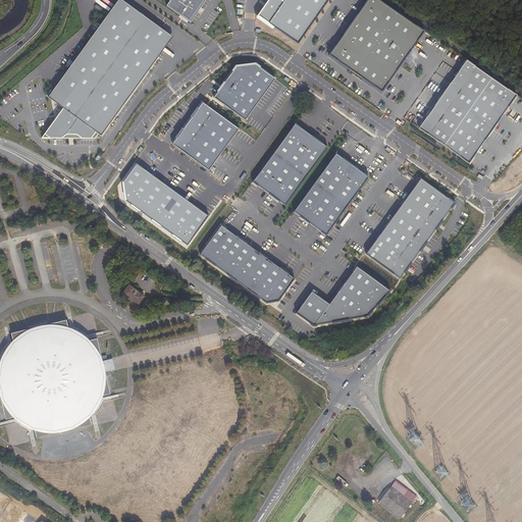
[(95,139),(102,136),(173,38),(120,0),(119,0),(48,98),(63,109),(43,139),(95,139)]
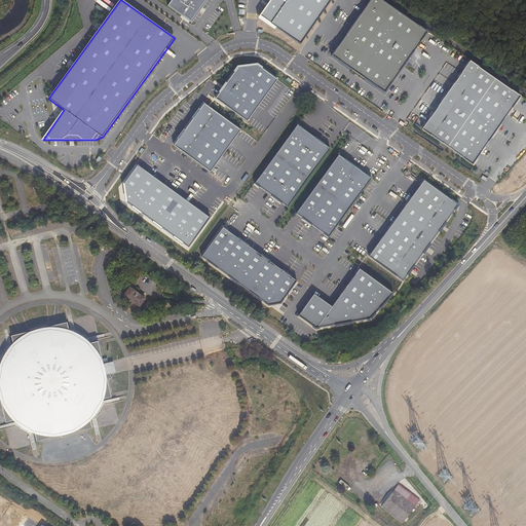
[(174,0),(173,4),(196,20),(210,0),(174,0)]
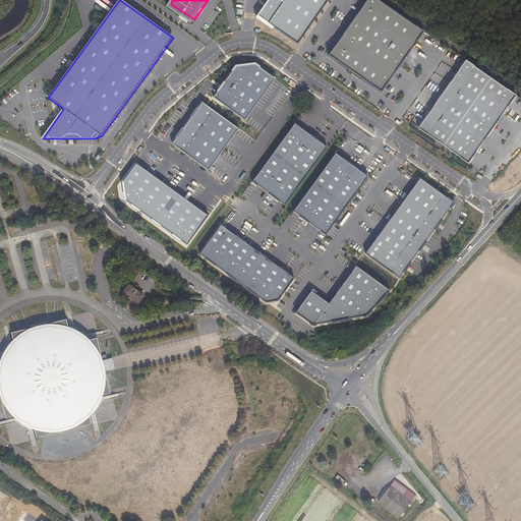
[(279,0),(268,0),(257,16),(298,44),(328,0),(284,0),(283,2),(279,0)]
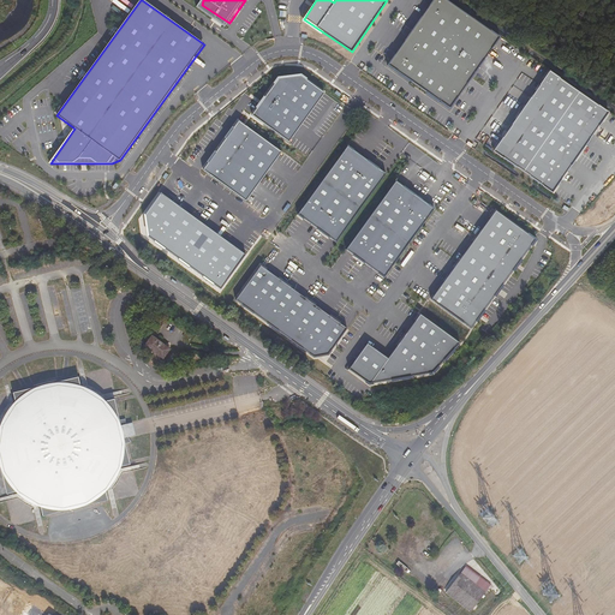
[(446,0),(434,0),(388,66),(451,109),(500,37),(446,0)]
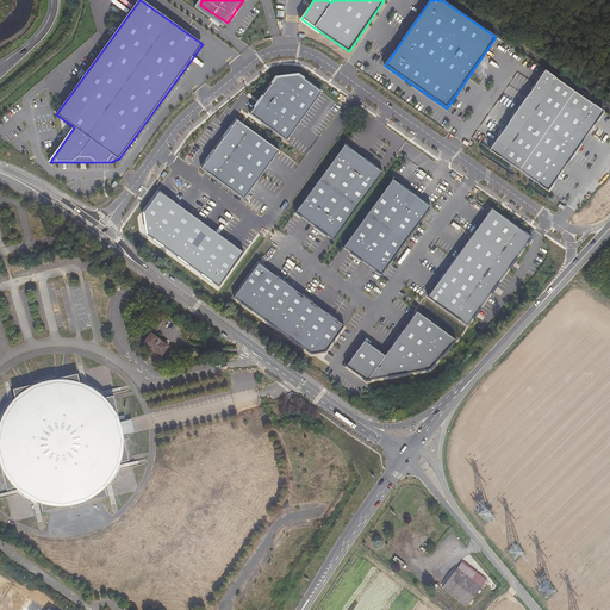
[(546,72),(491,150),(549,192),(604,112),(546,72)]
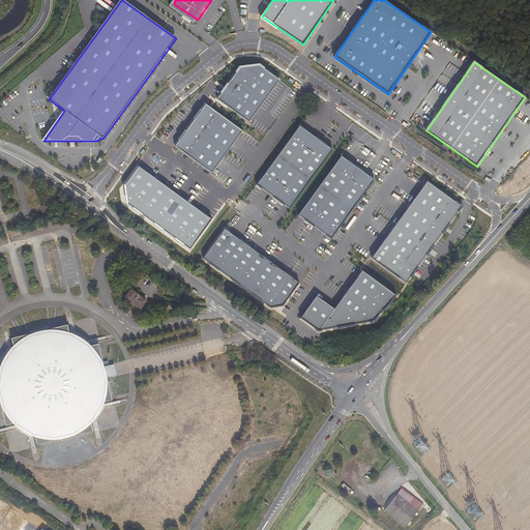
[(228,84),(217,99),(248,123),(280,81),(259,65),(240,67),(229,84),(228,84)]
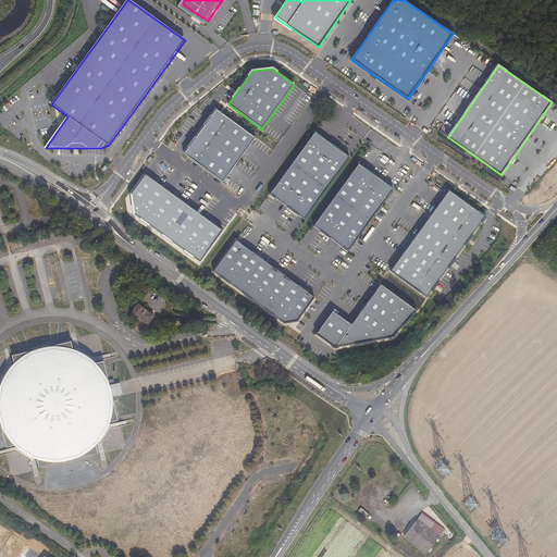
[(255,138),(217,110),(184,155),(223,182),(255,138)]
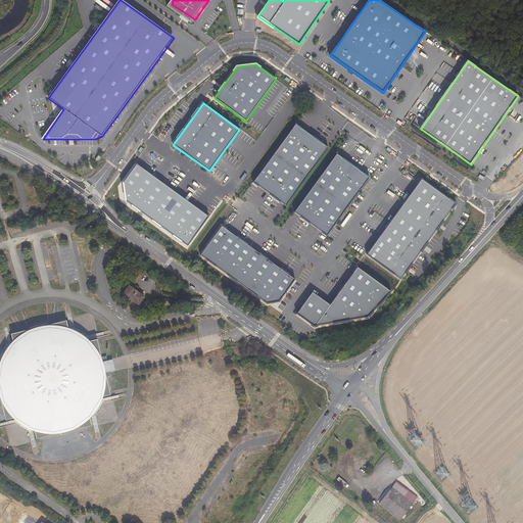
[(328,148),(295,125),(253,183),(286,206),(328,148)]
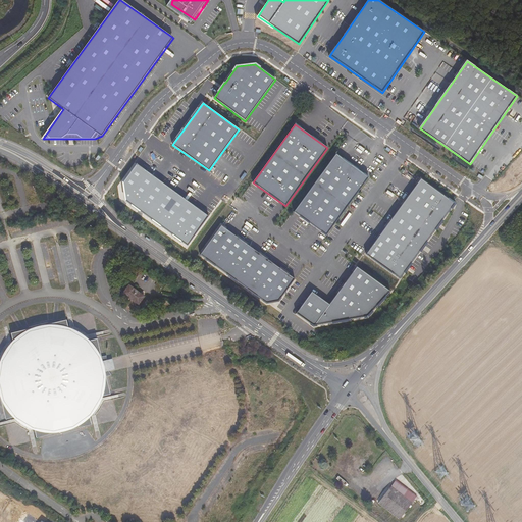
[(369,177),(335,154),(294,212),(326,236),(369,177)]
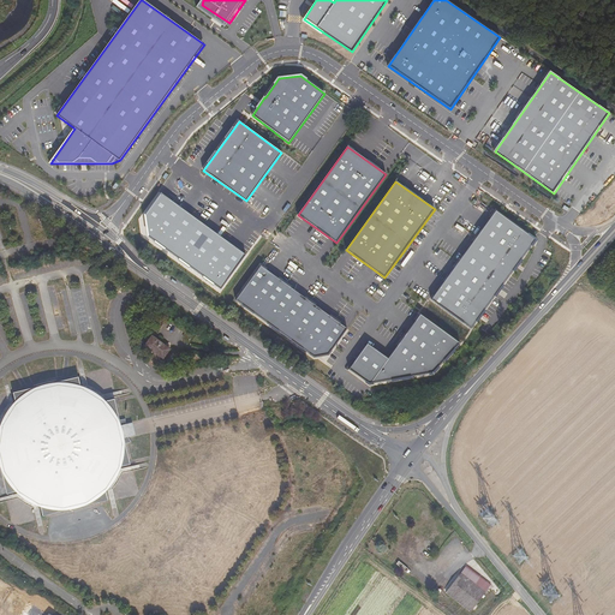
[(536,239),(496,210),(431,299),(471,328),(536,239)]
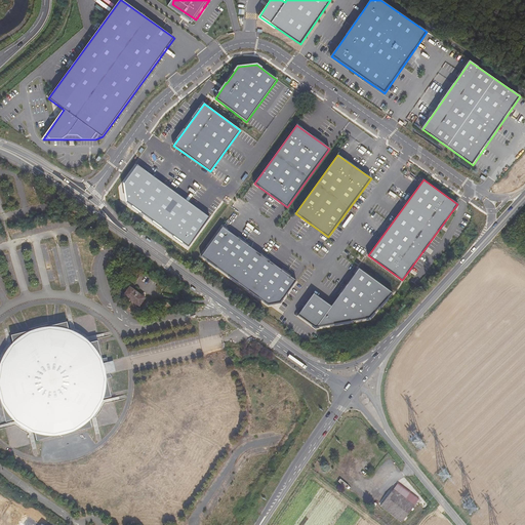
[(296,281),(223,227),(201,256),(268,306),(280,304),(296,281)]
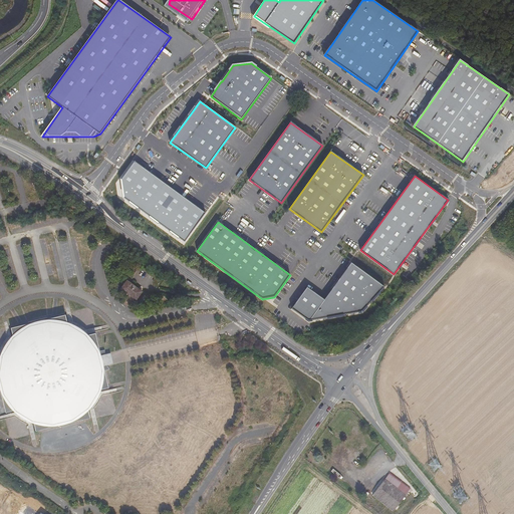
[(384,286),(351,263),(324,300),(306,287),(291,308),(308,321),(362,311),(384,286)]
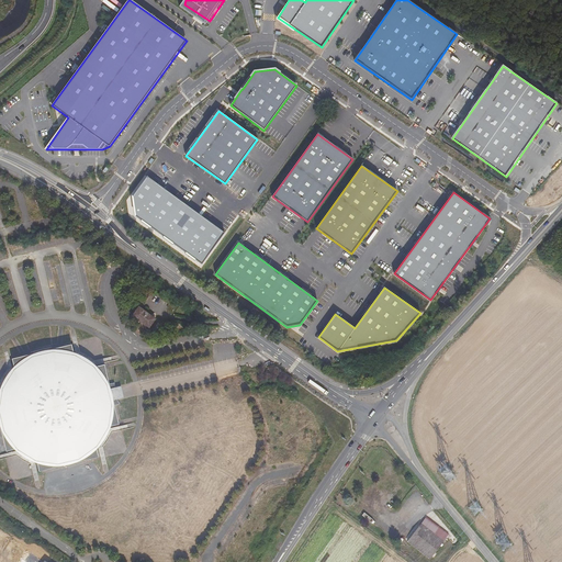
[(182,302),(186,296),(180,293),(177,299),(182,302)]
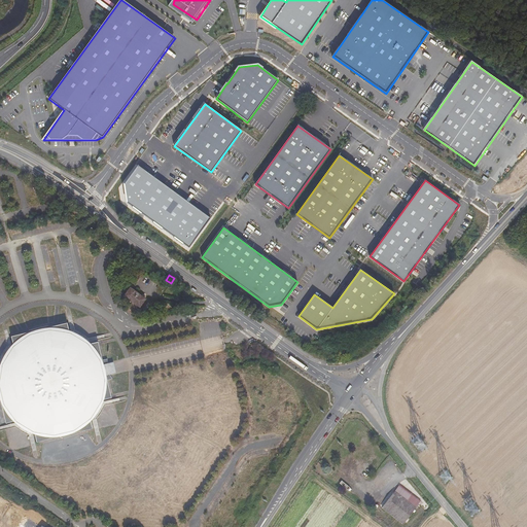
[(140,308),(146,301),(130,289),(125,296),(140,308)]
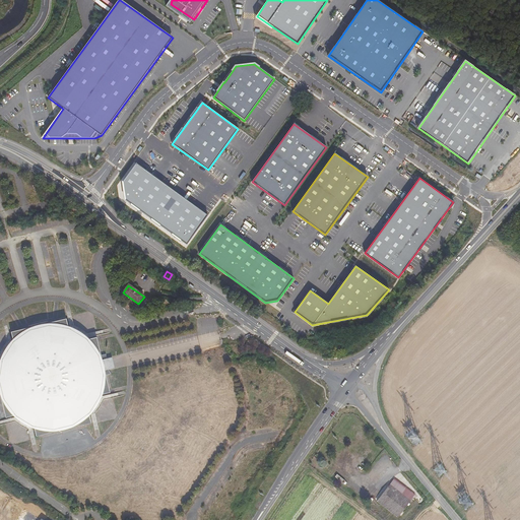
[(82,334),(72,329),(69,328),(67,320),(12,334),(14,340),(6,350),(0,363),(0,362),(0,387),(7,419),(8,418),(14,417),(19,420),(27,427),(35,430),(37,437),(92,425),(90,416),(101,403),(104,395),(111,394),(106,372),(103,362),(98,339),(90,341),(82,334)]
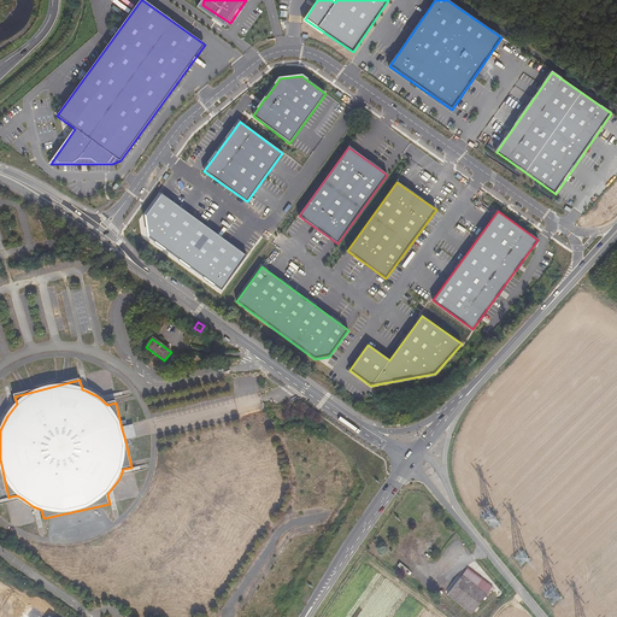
[(133,427),(122,429),(125,441),(136,439),(135,432),(133,427)]
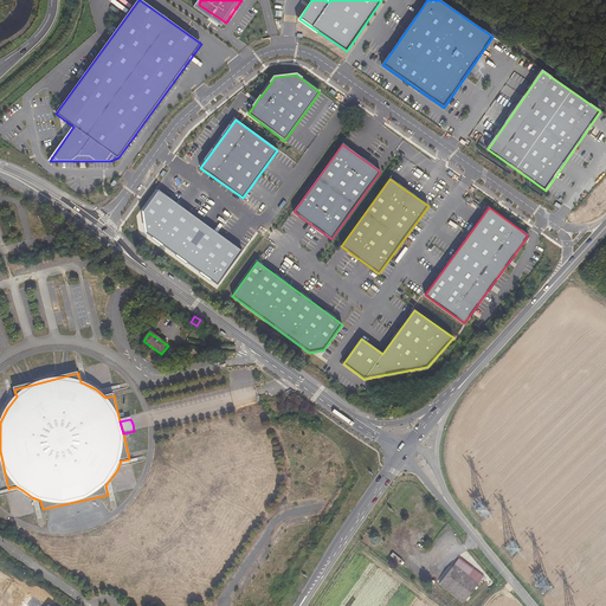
[(484,575),(461,558),(439,585),(463,603),(484,575)]
